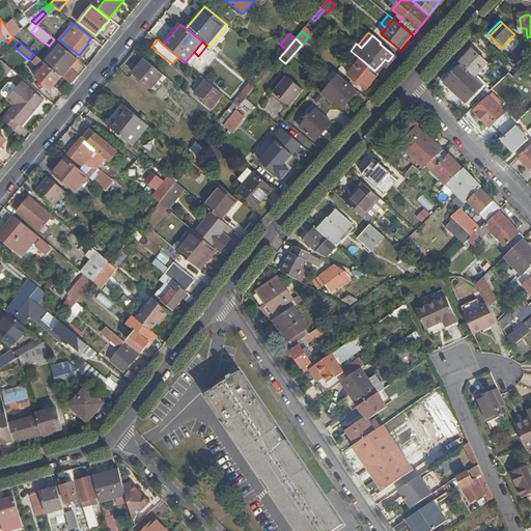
[(61,77),(72,85),(79,77),(68,67),(77,58),(59,44),(44,61),(61,77)]
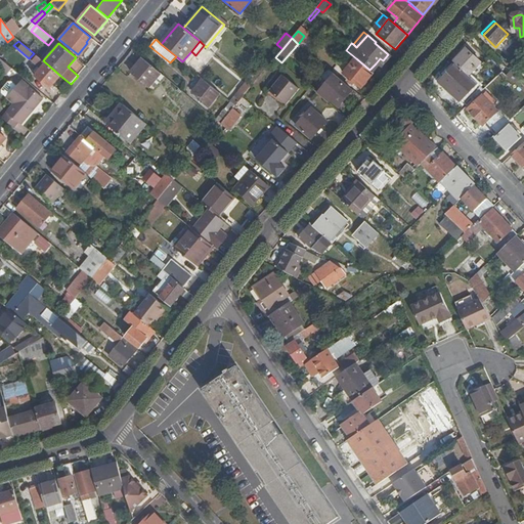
[(467,48),(454,62),(457,64),(442,82),(463,100),(478,83),(470,76),(482,62),(467,48)]
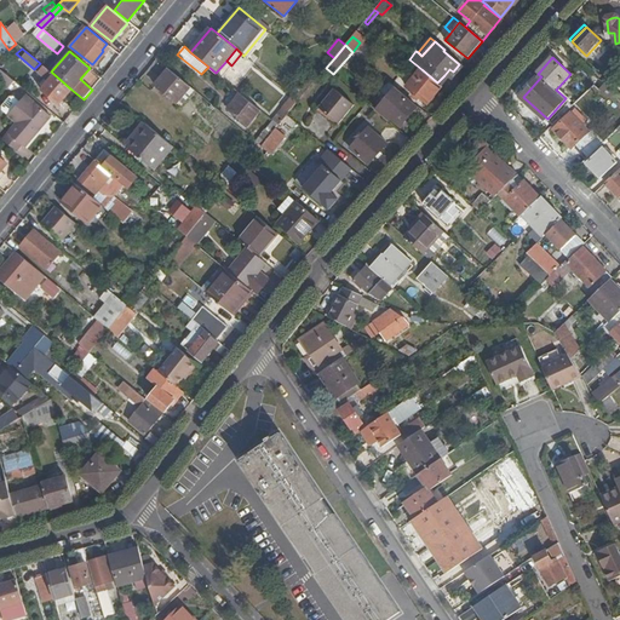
[(59,104),(72,90),(51,72),(45,67),(39,73),(49,81),(41,90),(59,104)]
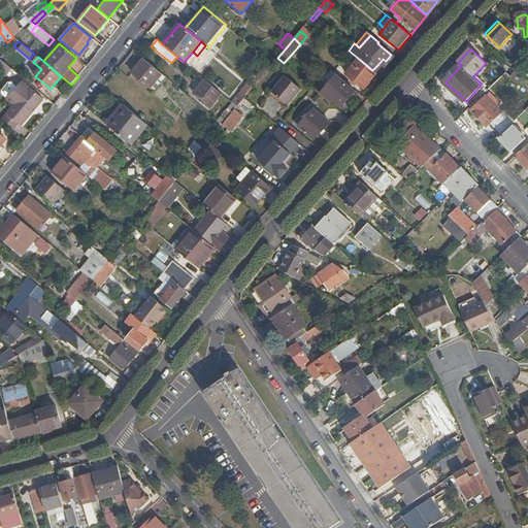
[(163,73),(143,58),(132,72),(151,88),(163,73)]
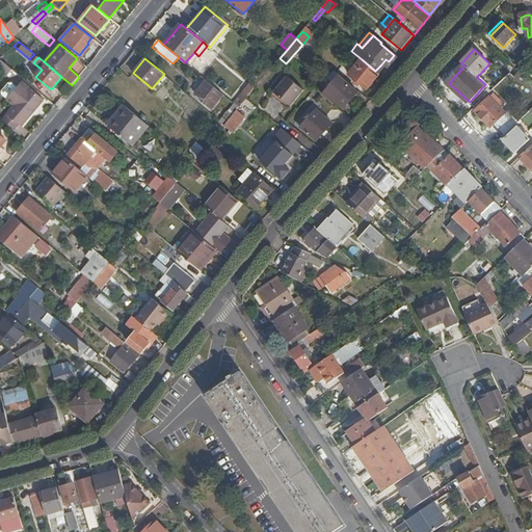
[(0,69),(10,78),(15,72),(0,59),(0,69)]
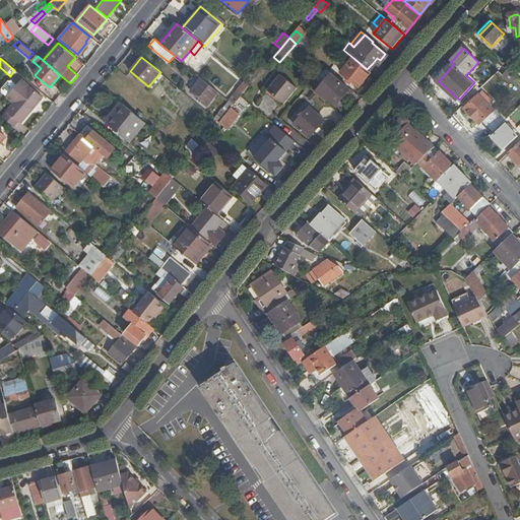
[(358,87),(370,72),(367,69),(353,58),(340,73),(358,87)]
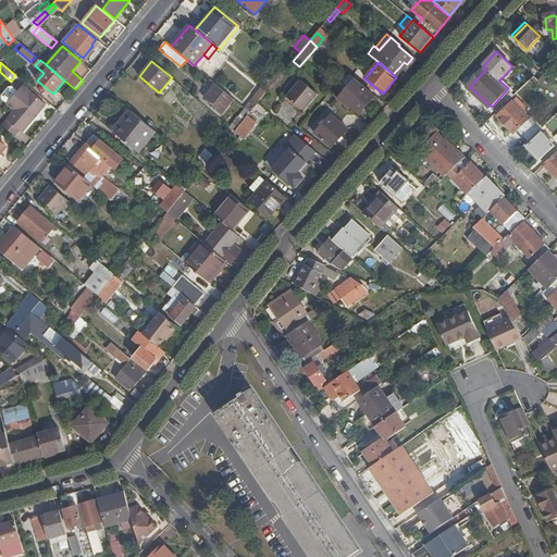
[(399,67),(393,74),(396,77),(401,70),(399,67)]
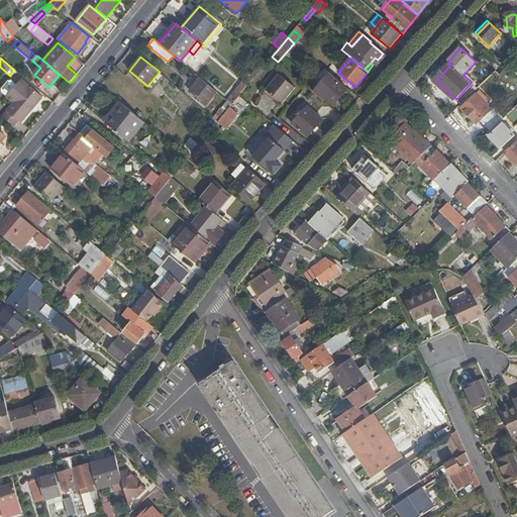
[(160,72),(147,86),(151,89),(163,75),(160,72)]
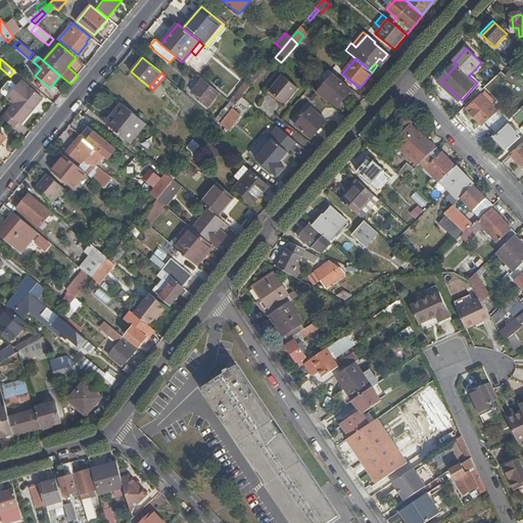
[(333,76),(318,94),(329,102),(330,100),(339,107),(352,91),(333,76)]
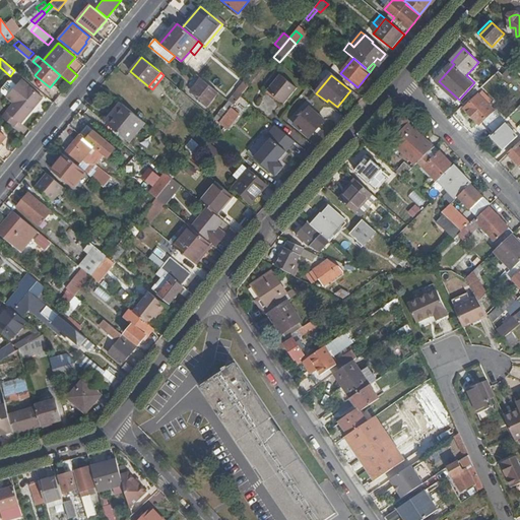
[(278,76),(266,92),(282,107),(296,90),(278,76)]
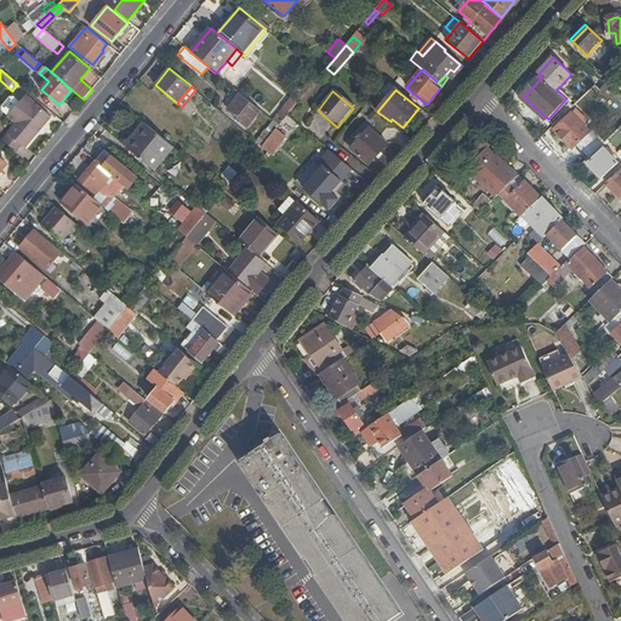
[(261,110),(241,93),(228,108),(249,125),(261,110)]
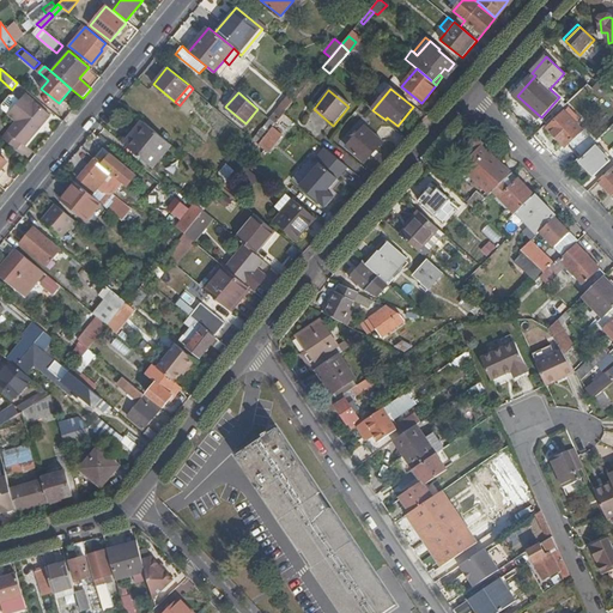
[(8,114),(20,101),(13,93),(1,107),(8,114)]
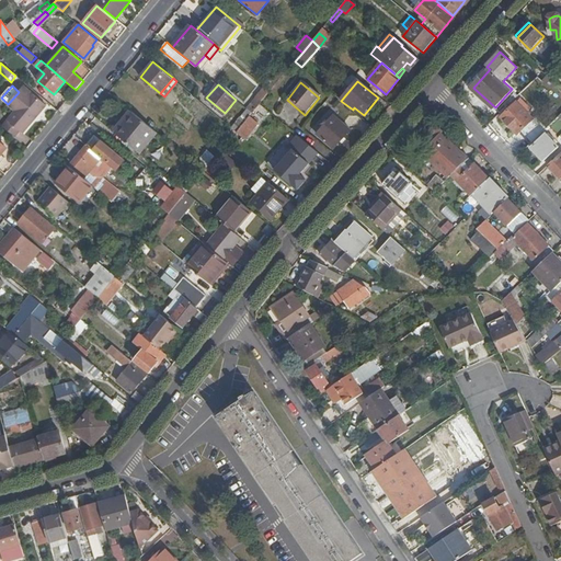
[(262,101),(271,91),(264,87),(256,95),(262,101)]
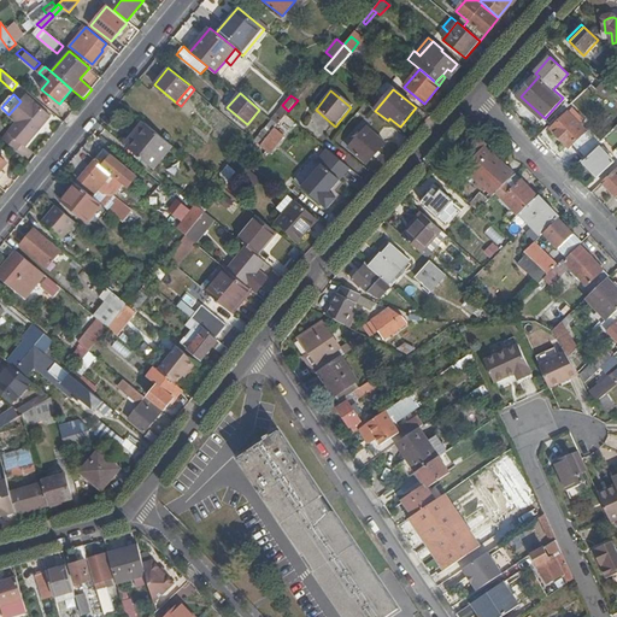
[(1,140),(16,151),(21,144),(24,146),(48,116),(25,97),(15,109),(22,115),(1,140)]
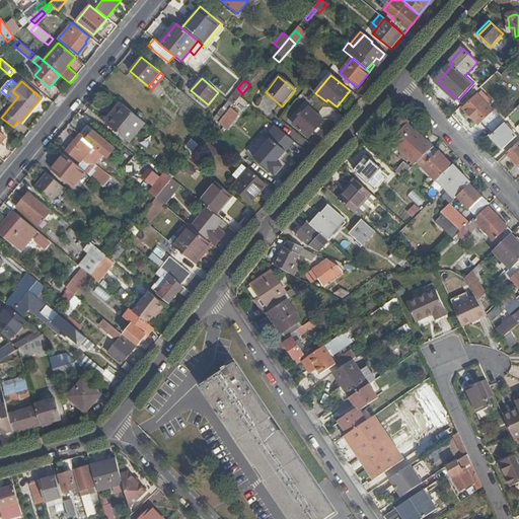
[(116,88),(109,82),(104,88),(112,93),(116,88)]
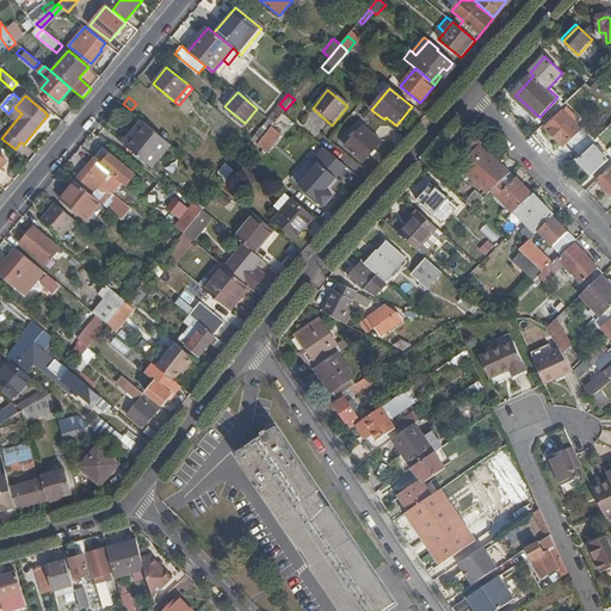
[(415,110),(412,106),(396,125),(400,128),(415,110)]
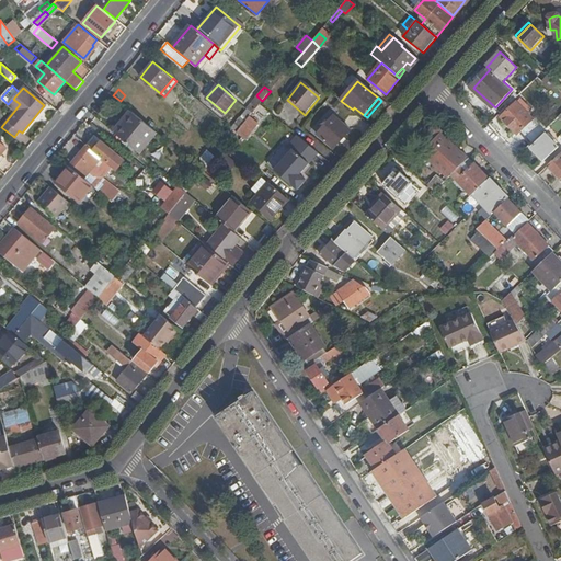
[(305,115),(287,100),(285,102),(302,117),(305,115)]
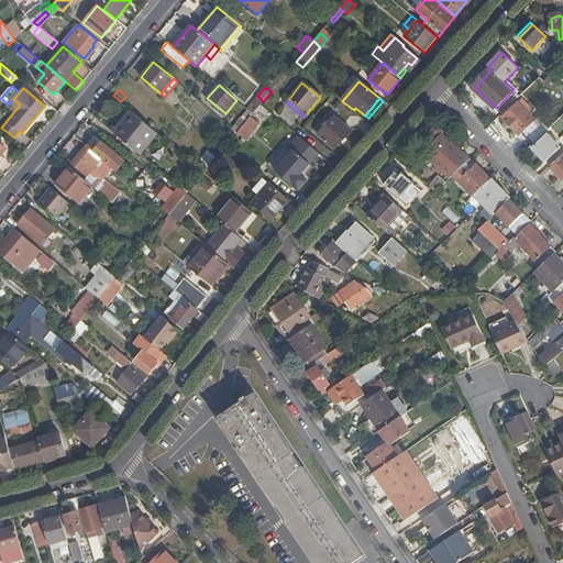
[(519,103),(504,118),(520,134),(536,120),(519,103)]
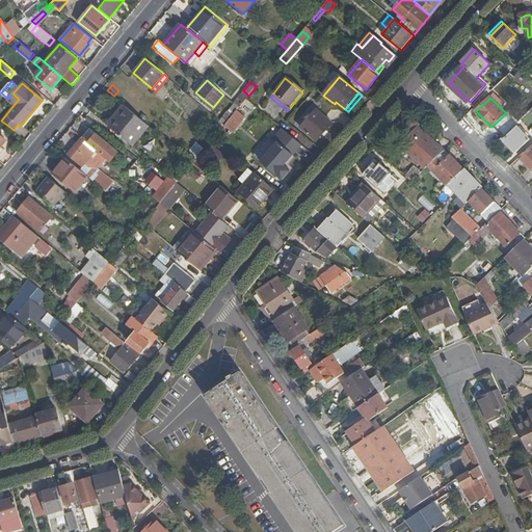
[(255,105),(246,99),(239,107),(235,112),(240,117),(242,118),(255,105)]
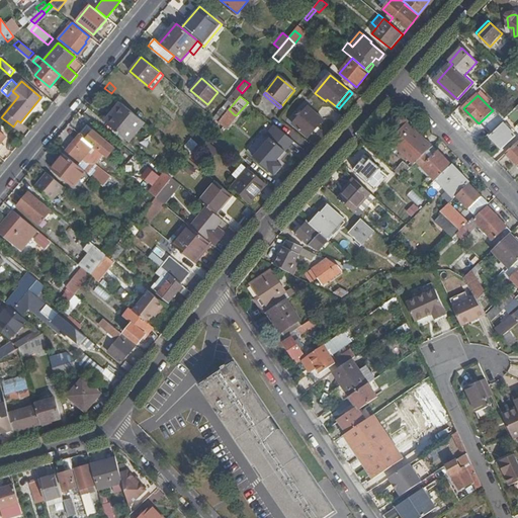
[(106,122),(128,142),(145,122),(122,103),(118,108),(106,122)]
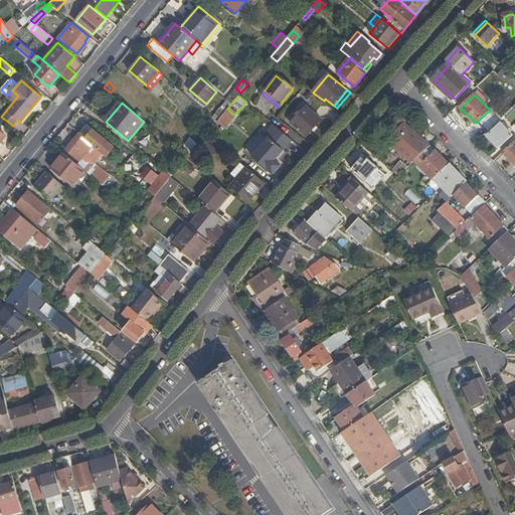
[(102,119),(106,122),(118,108),(114,105),(102,119)]
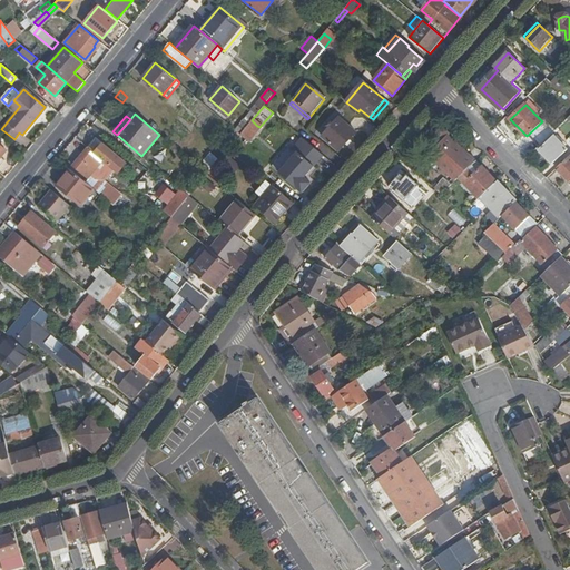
[(340,117),(323,136),(340,151),(356,133),(340,117)]
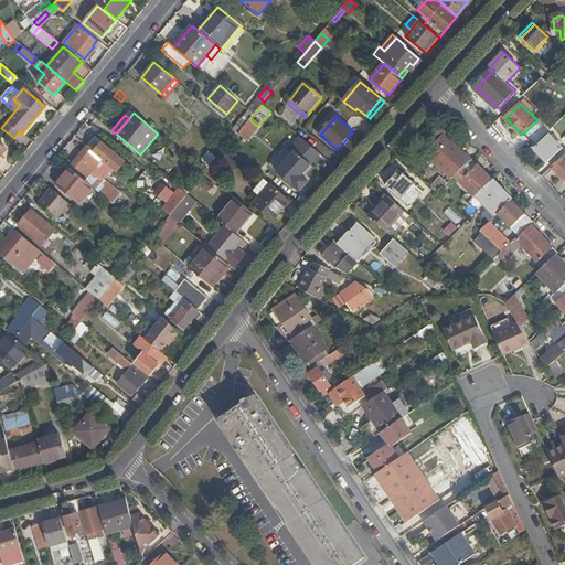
[(255,125),(249,119),(238,132),(245,138),(255,125)]
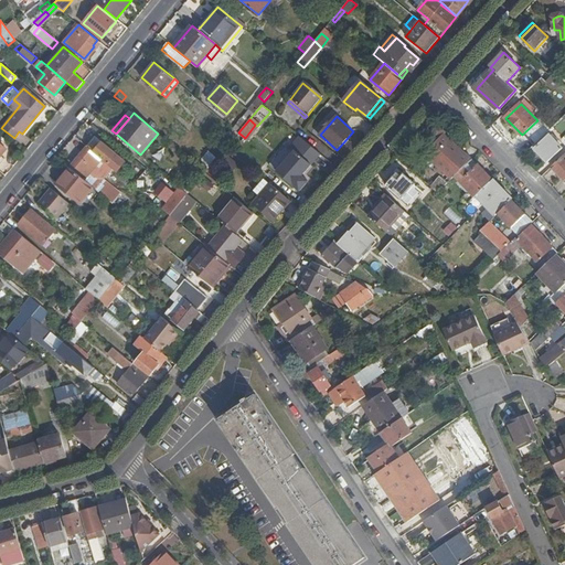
[(544,125),(550,131),(553,128),(555,126),(550,120),(544,125)]
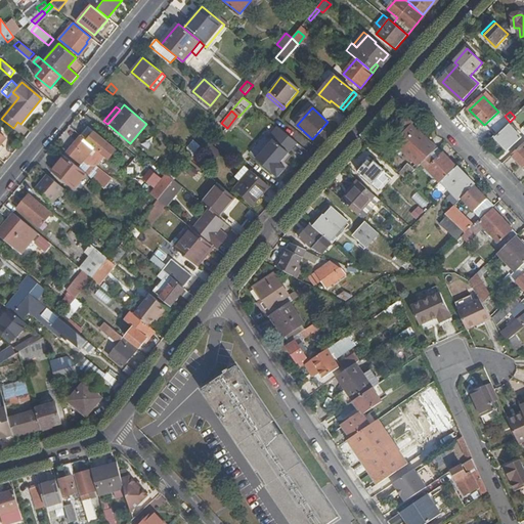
[(406,116),(397,127),(404,134),(396,142),(416,161),(431,143),(412,125),(415,123),(406,116)]
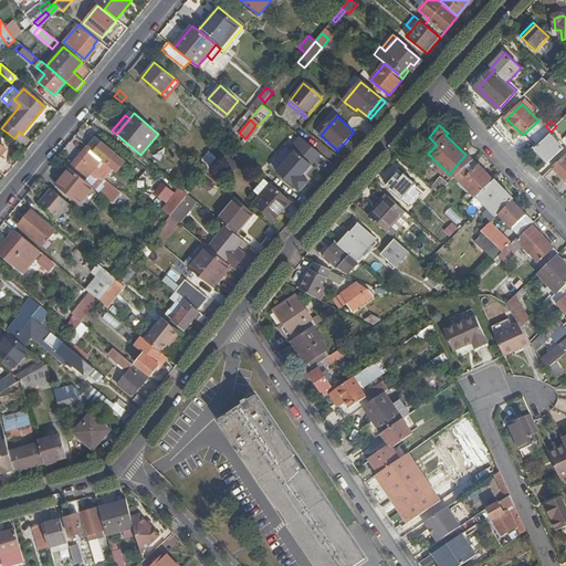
[(551,132),(548,134),(553,137),(558,132),(554,128),(551,132)]
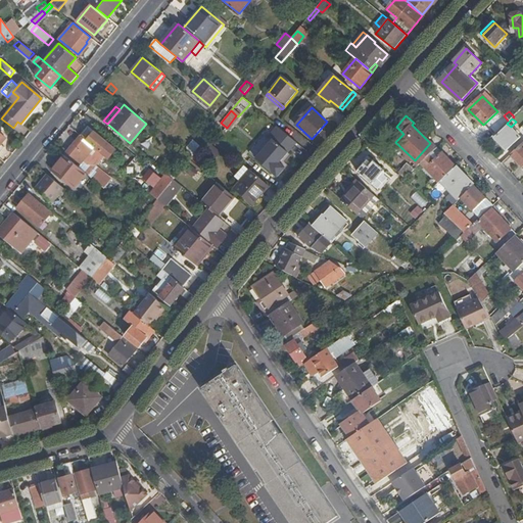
[(498,121),(479,140),(484,145),(493,136),(504,127),(498,121)]
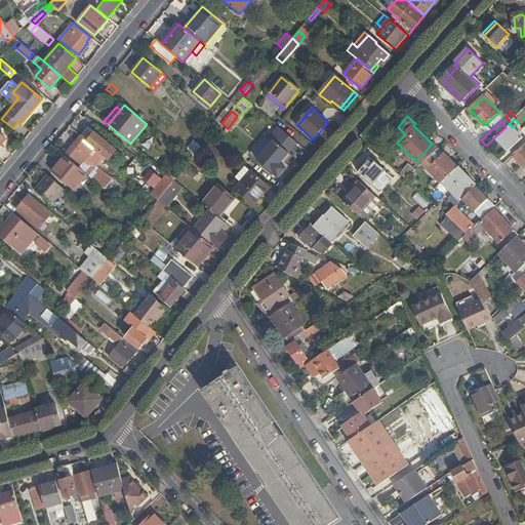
[(509,124),(506,127),(495,136),(509,151),(522,137),(513,127),(509,124)]
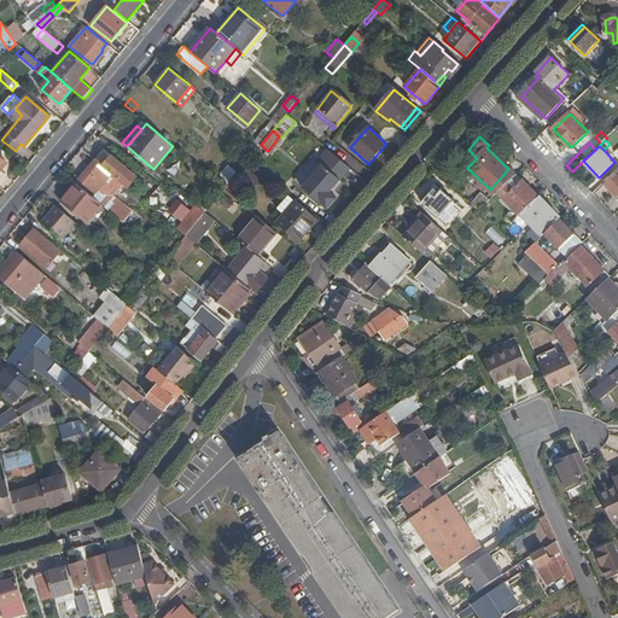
[(112,174),(128,187),(136,178),(104,150),(95,159),(112,174)]
